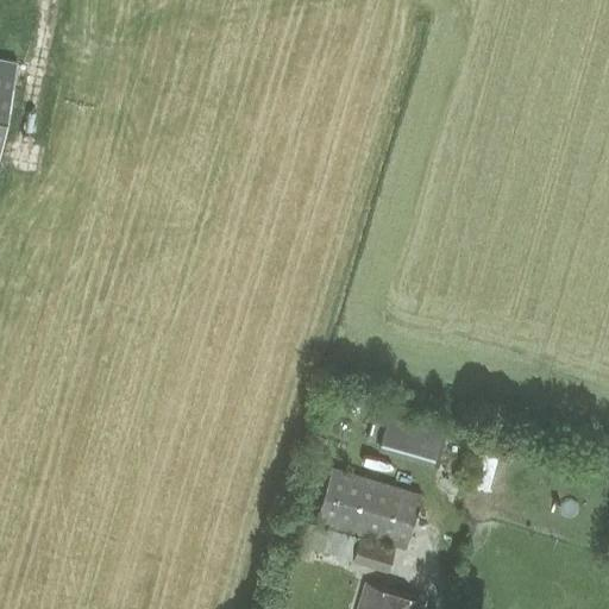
[(0,57),(0,146),(17,62),(0,57)]
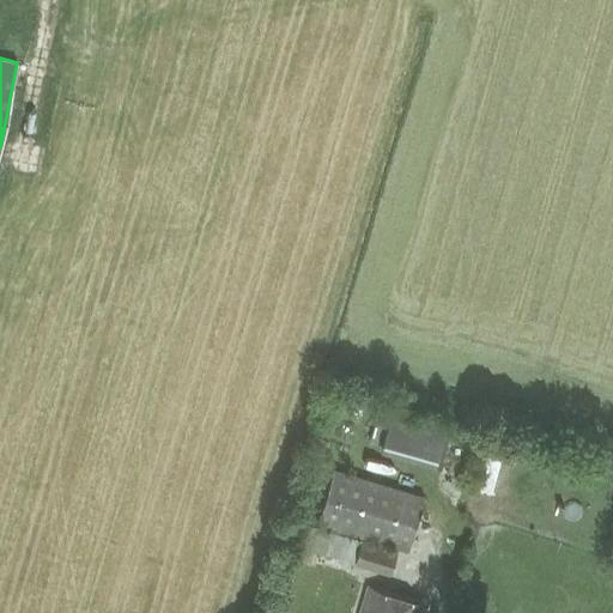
[(383,447),(382,450),(435,465),(436,465),(442,442),(445,430),(390,414),(387,428),(383,447)]
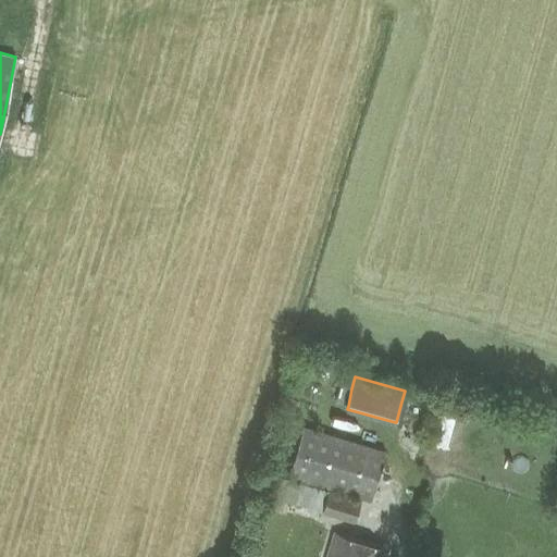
[(455,446),(461,405),(447,401),(441,444),(455,446)]
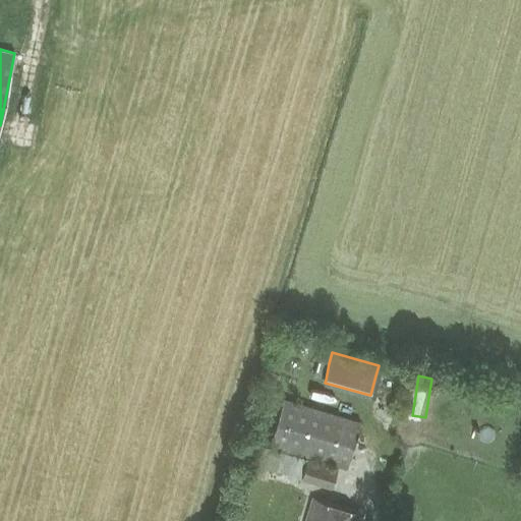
[(288,477),(331,488),(337,467),(348,470),(361,422),(284,401),(271,448),(261,445),(254,465),(288,475),(288,477)]
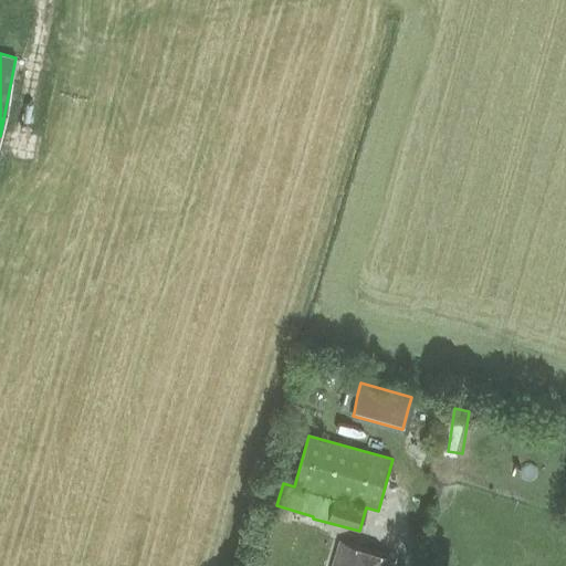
[(391,565),(394,559),(343,545),(336,565),(391,565)]
